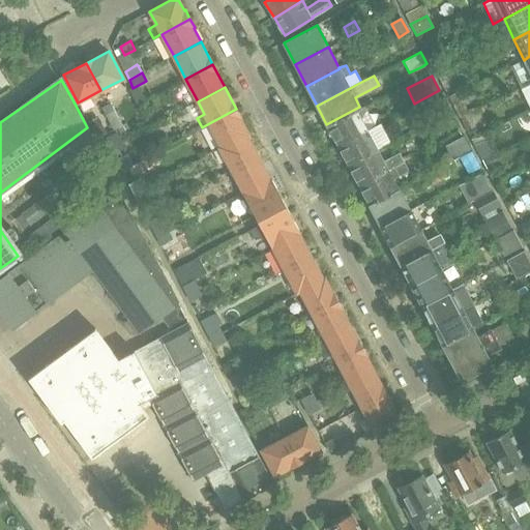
[(439,90),(414,104),(415,105),(427,99),(433,112),(445,106),(439,93),(440,92),(439,90)]
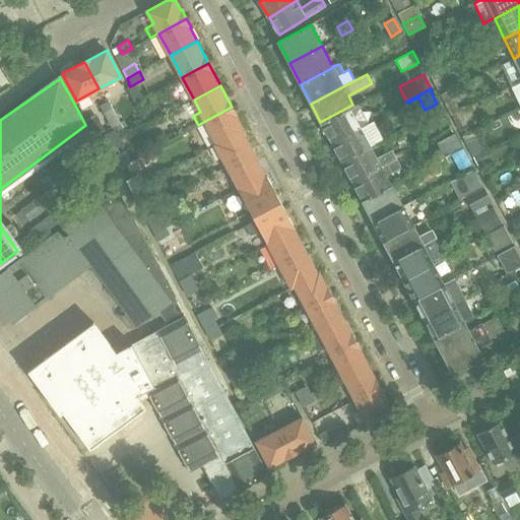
[(109,100),(99,105),(106,118),(116,112),(109,100)]
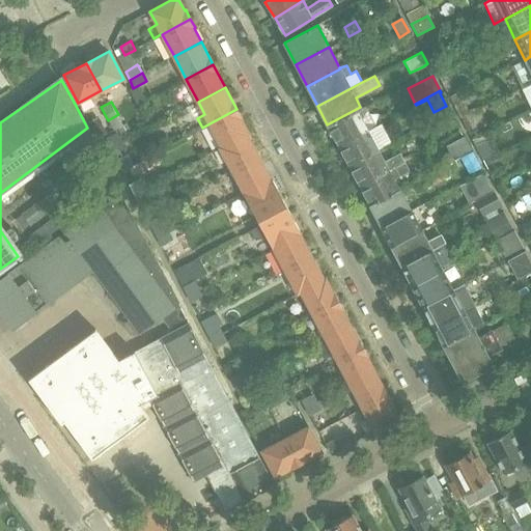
[(365,104),(360,107),(327,124),(338,145),(375,124),(365,104)]
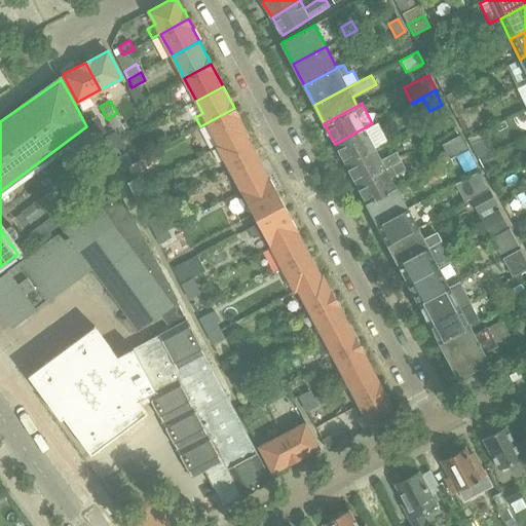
[(234,108),(208,122),(219,145),(245,132),(247,130),(234,108)]
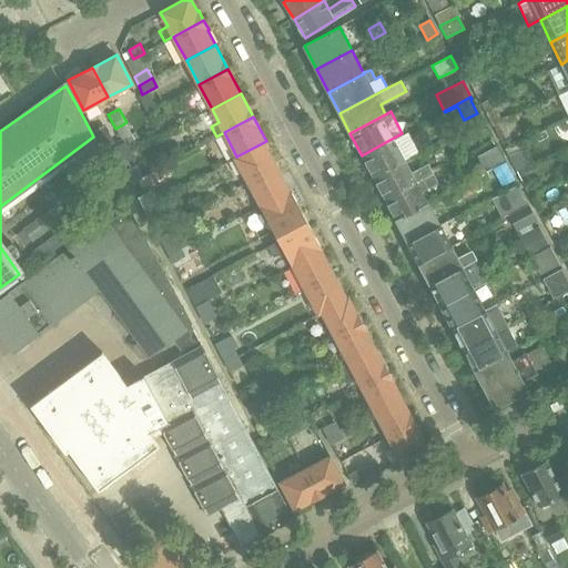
[(490,133),(483,119),(473,124),(480,139),(490,133)]
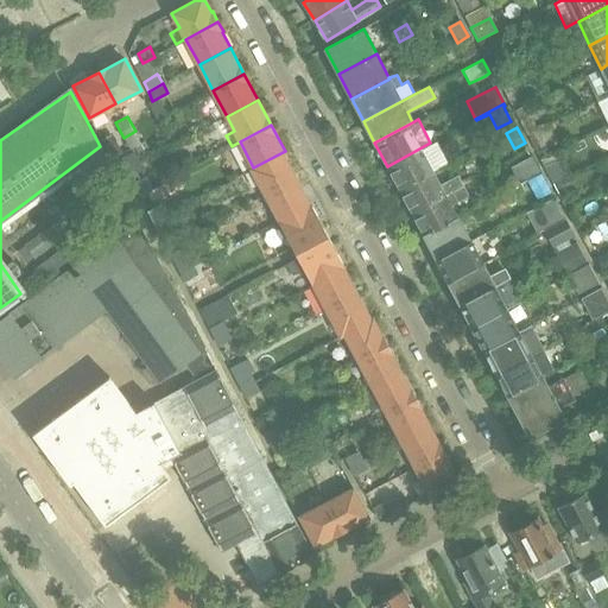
[(135,131),(124,138),(130,149),(134,146),(137,152),(149,146),(145,139),(140,141),(135,131)]
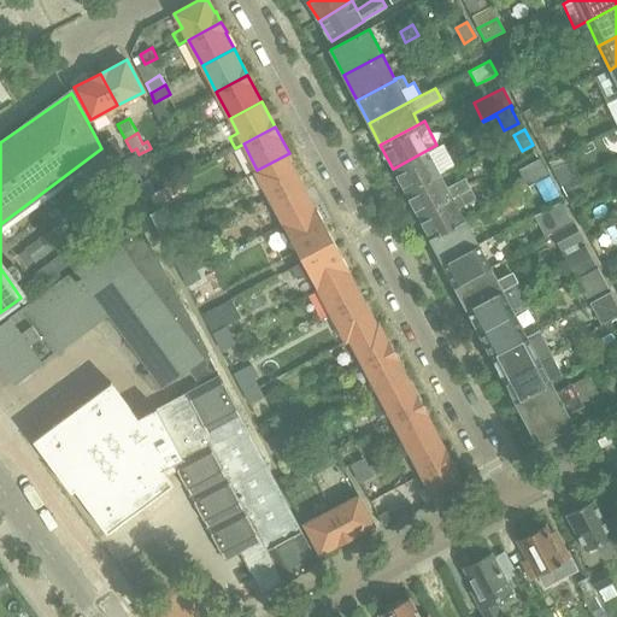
[(536,137),(545,156),(553,151),(545,133),(536,137)]
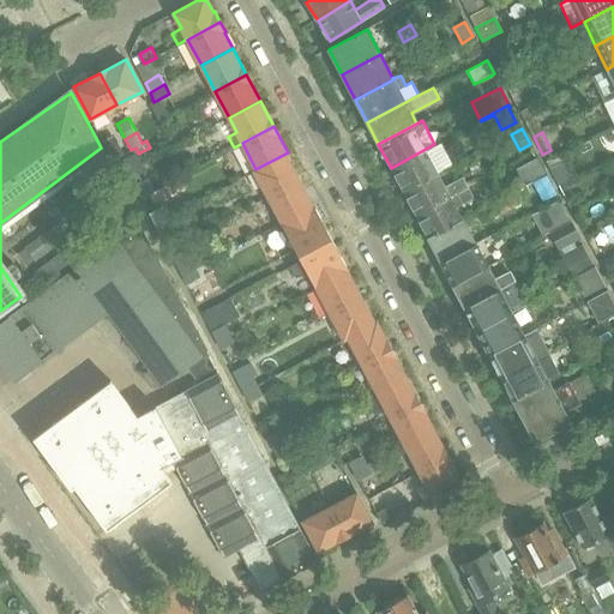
[(434,144),(391,168),(403,192),(437,174),(453,164),(441,142),(435,145),(434,144)]
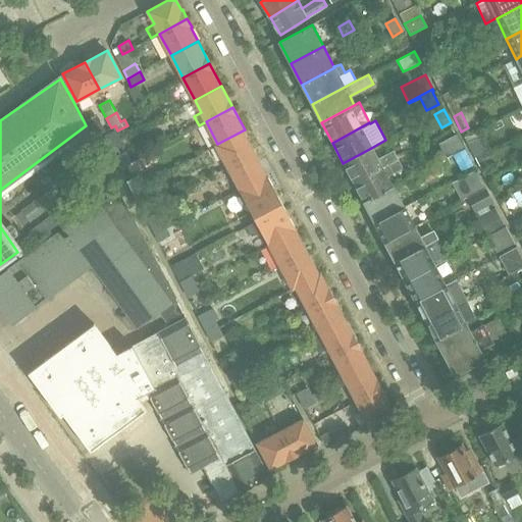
[(498,120),(473,133),(464,137),(475,158),(484,154),(501,145),(497,136),(504,133),(498,120)]
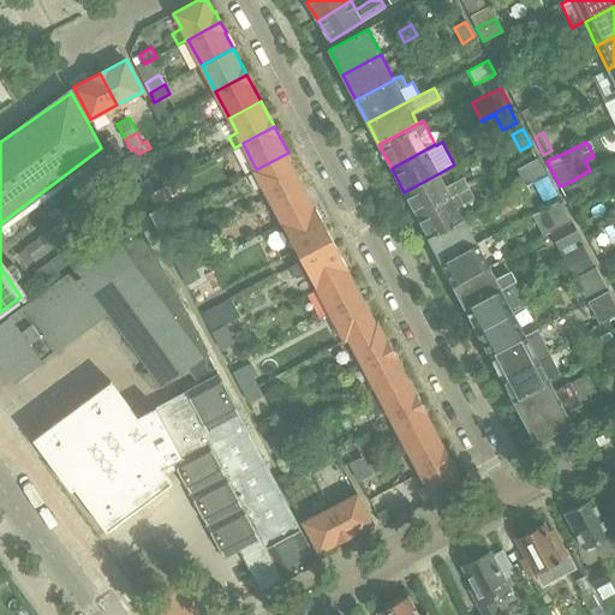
[(136,154),(121,161),(131,179),(145,172),(136,154)]
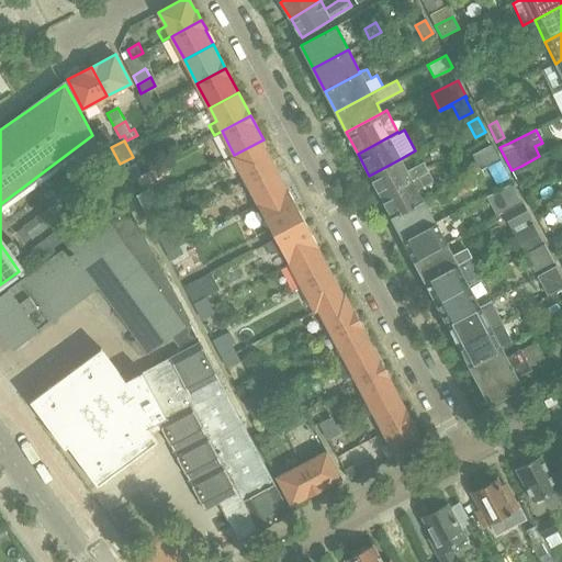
[(261,141),(234,155),(233,156),(246,179),(273,165),(261,141)]
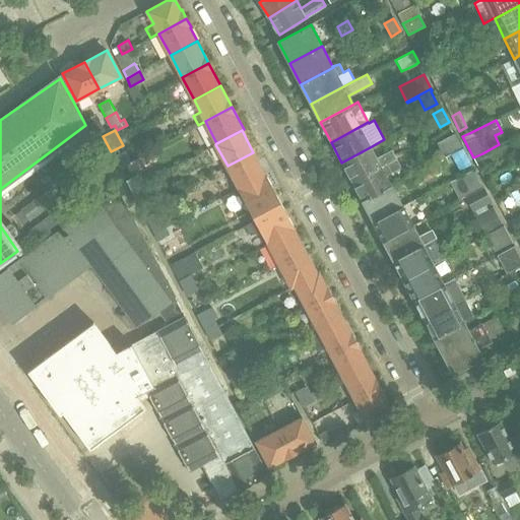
[(432,153),(437,163),(452,153),(463,148),(455,133),(437,142),(441,149),(432,153)]
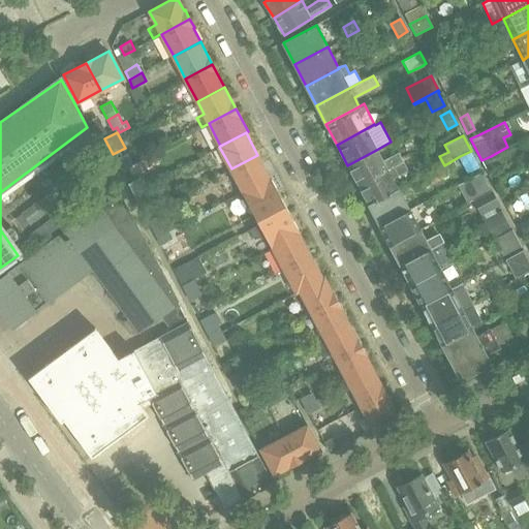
[(376,150),(347,165),(358,185),(403,160),(399,152),(382,160),(376,150)]
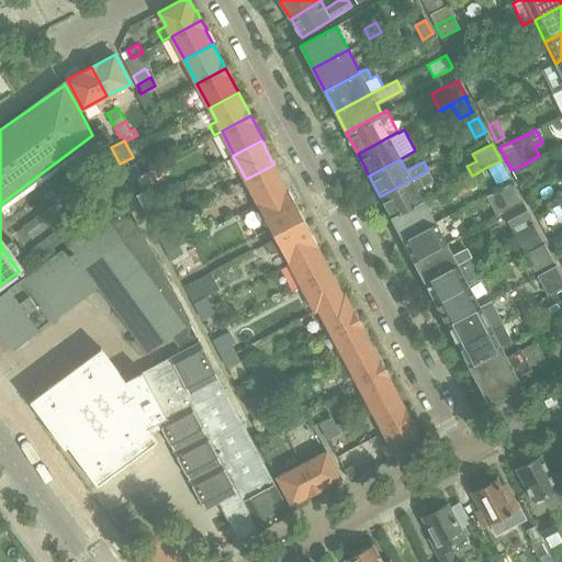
[(509,178),(501,160),(489,166),(497,183),(509,178)]
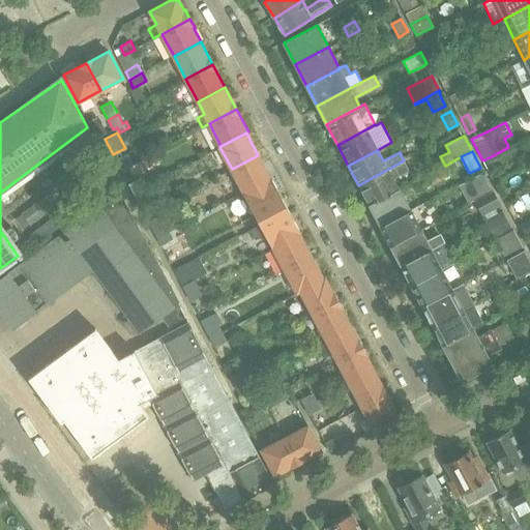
[(122,169),(134,163),(127,152),(116,157),(122,169)]
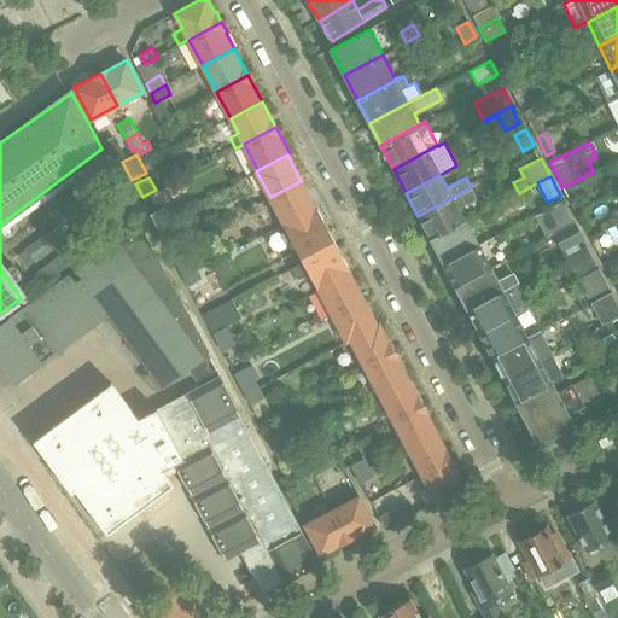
[(301,181),(270,197),(284,223),(315,207),(301,181)]
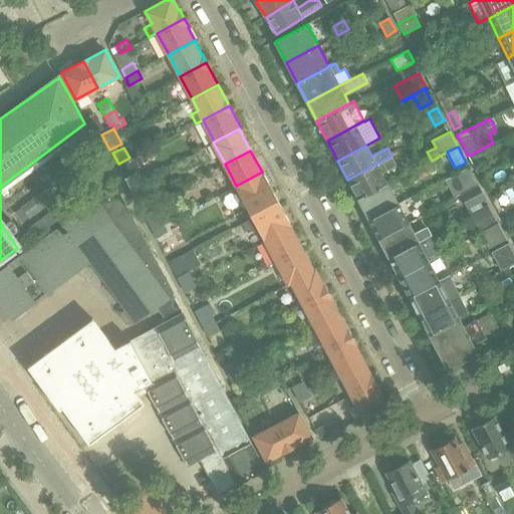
[(392,156),(347,180),(358,199),(387,184),(380,174),(397,165),(392,156)]
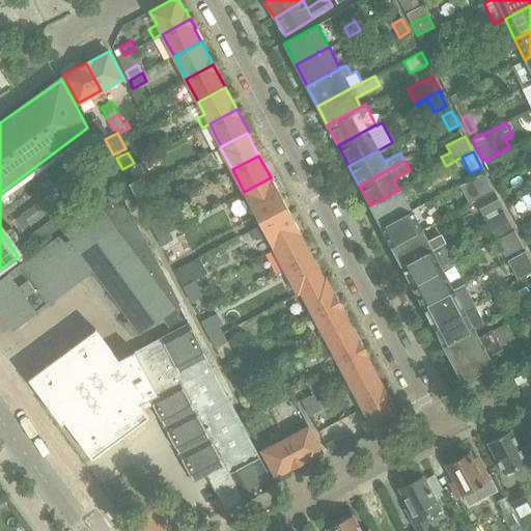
[(81,169),(60,184),(70,196),(90,182),(81,169)]
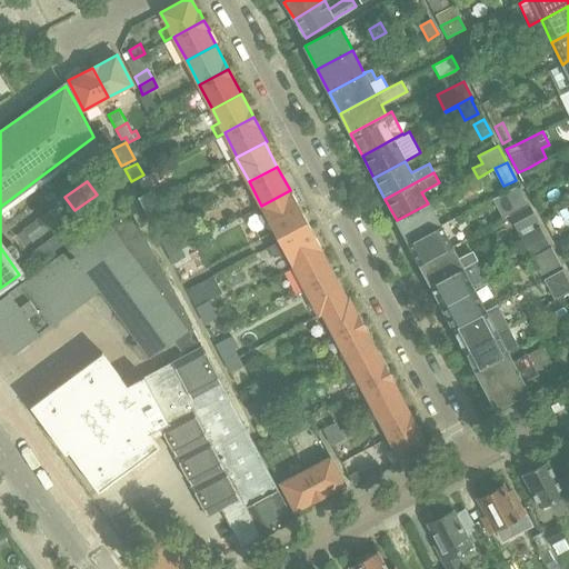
[(116,190),(105,198),(110,207),(121,198),(116,190)]
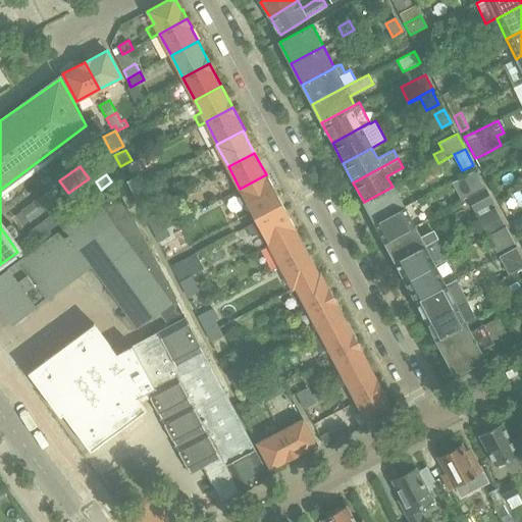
[(281,202),(279,197),(267,174),(266,174),(240,189),(240,190),(227,196),(239,218),(252,211),(252,212),(254,216),(281,202)]
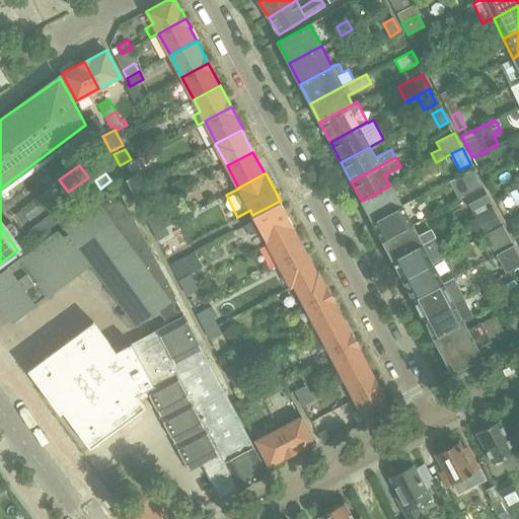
[(134,196),(146,190),(138,174),(127,180),(134,196)]
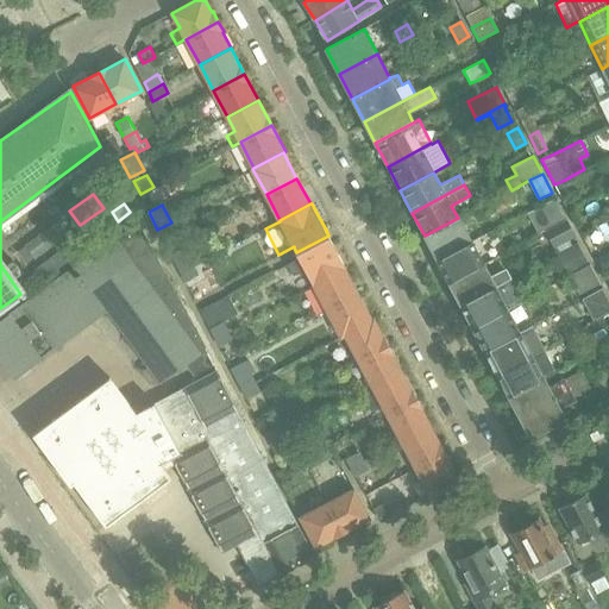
[(540,214),(546,228),(567,218),(560,205),(540,214)]
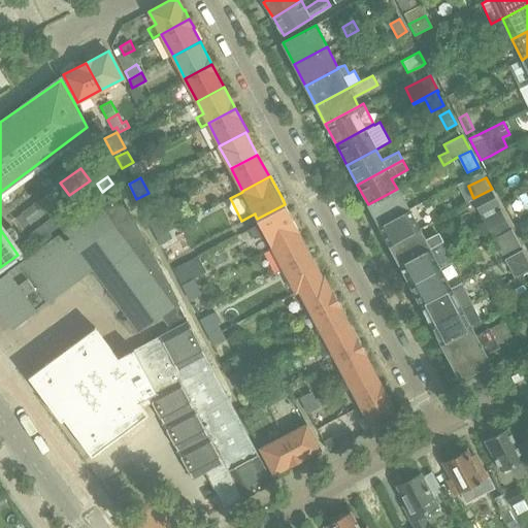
[(60,183),(37,200),(45,212),(69,195),(60,183)]
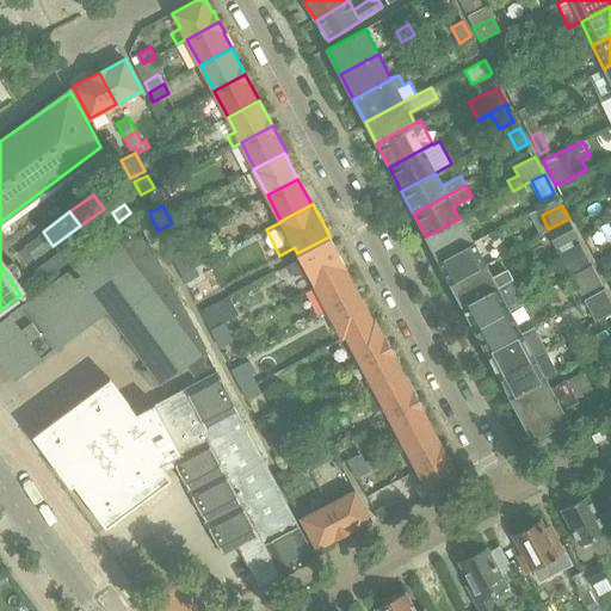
[(112,213),(85,233),(92,241),(118,222),(112,213)]
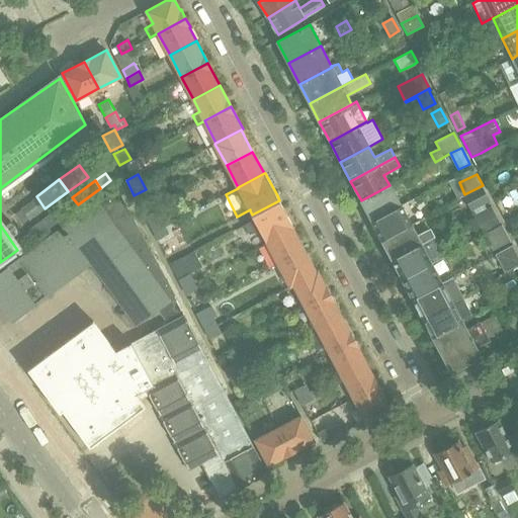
[(390,185),(361,200),(371,221),(400,205),(390,185)]
